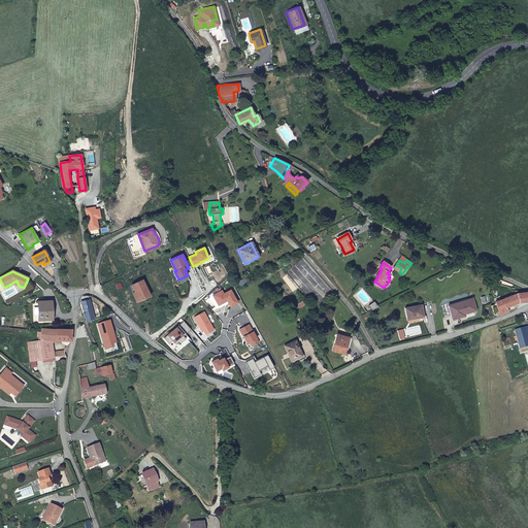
[(143,279),(133,285),(135,291),(136,292),(137,291),(141,300),(151,296),(143,279)]
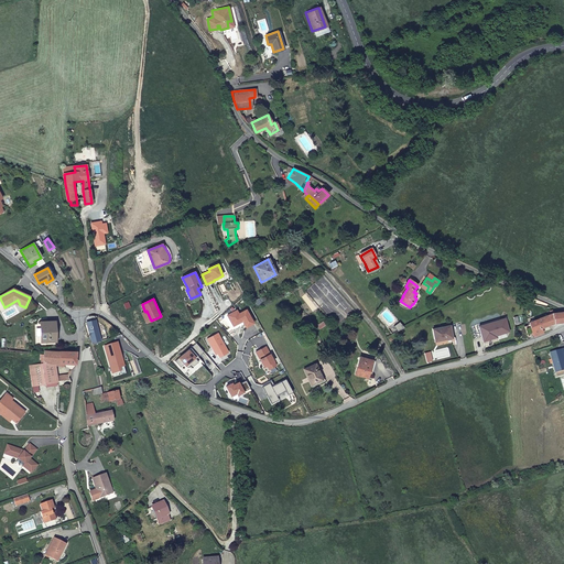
[(237,311),(227,316),(234,326),(242,322),(246,328),(253,324),(247,311),(239,314),(237,311)]
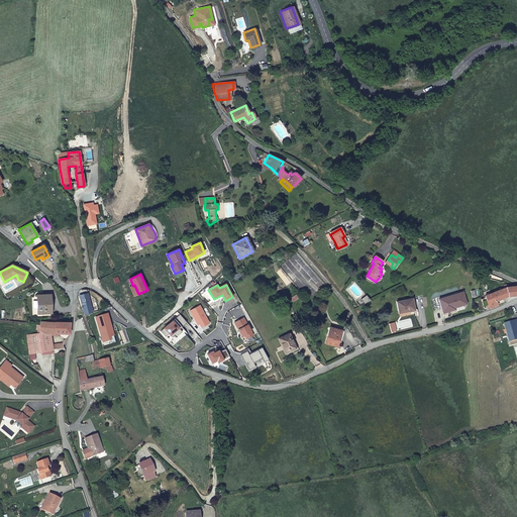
[(507,288),(508,297),(516,295),(515,287),(507,288)]
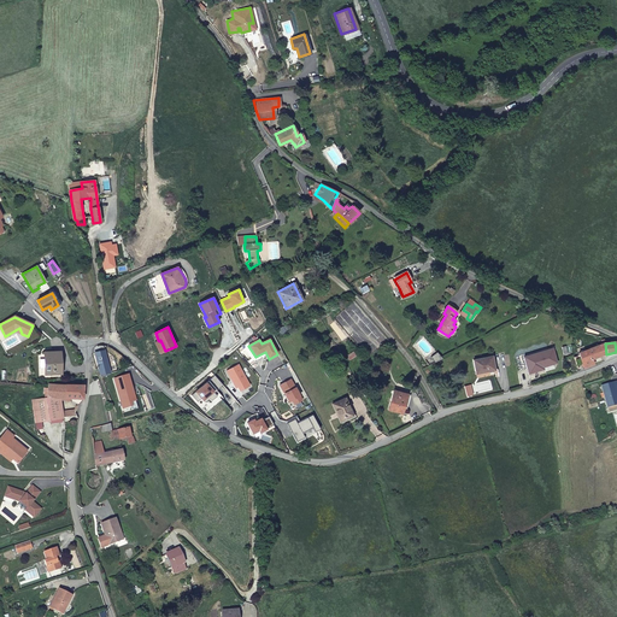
[(603,344),(577,354),(577,356),(574,358),(577,368),(582,366),(582,369),(594,365),(592,359),(606,354),(605,344),(603,344)]
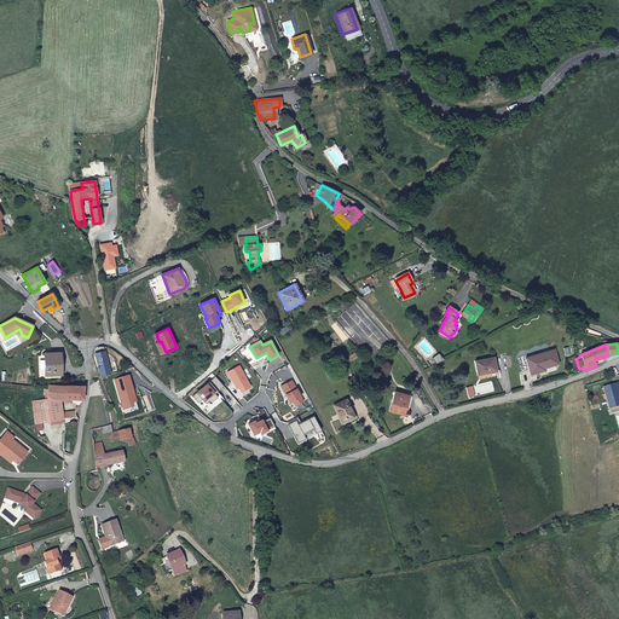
[(554,350),(525,359),(530,374),(542,370),(541,368),(557,363),(554,350)]
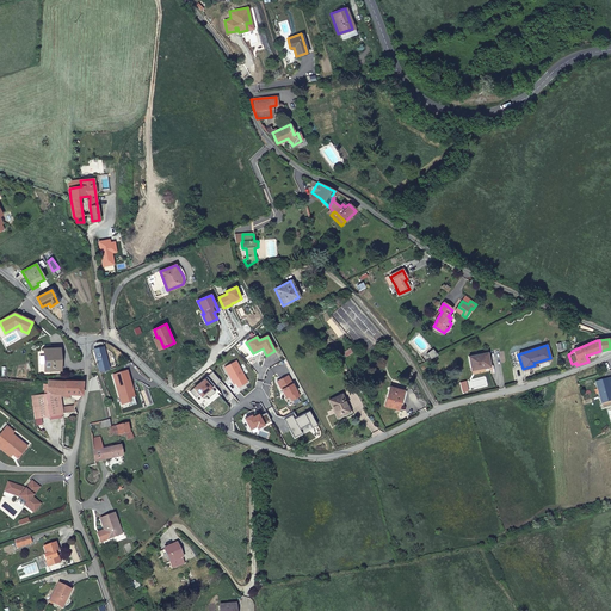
[(59,349),(44,349),(44,371),(60,370),(59,349)]
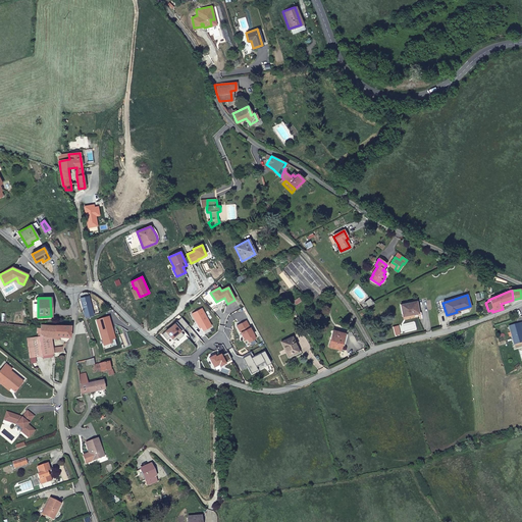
[(81,300),(85,317),(93,315),(88,298),(81,300)]
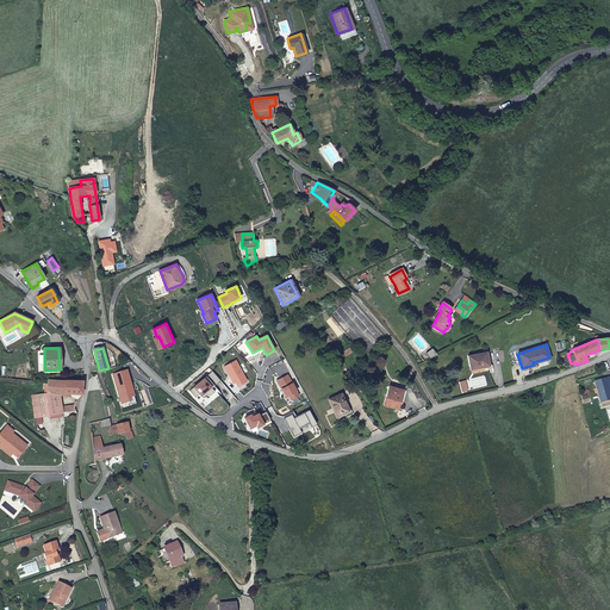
[(428,353),(431,358),(439,355),(433,348),(428,353)]
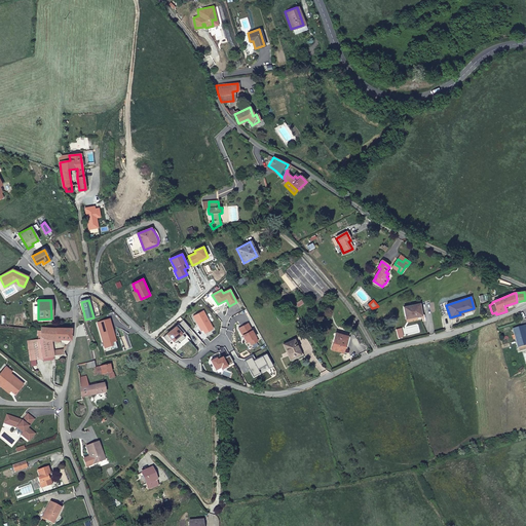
[(421,316),(419,304),(404,307),(406,318),(421,316)]
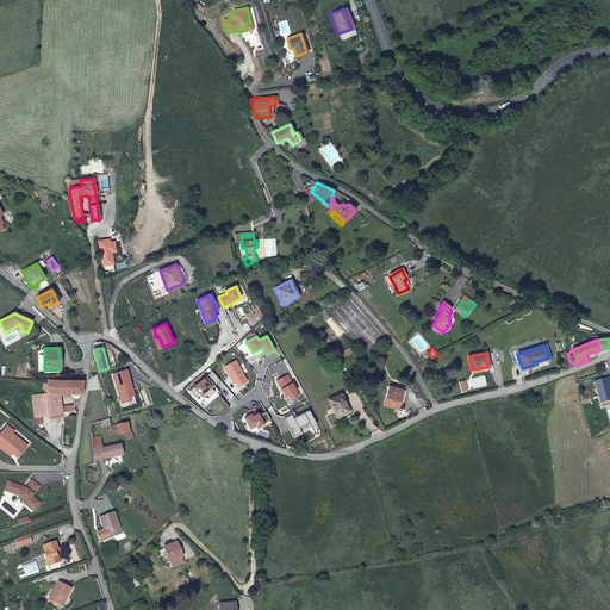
[(534,365),(522,368),(523,371),(536,366),(535,365),(551,359),(549,358),(533,362),(534,365)]
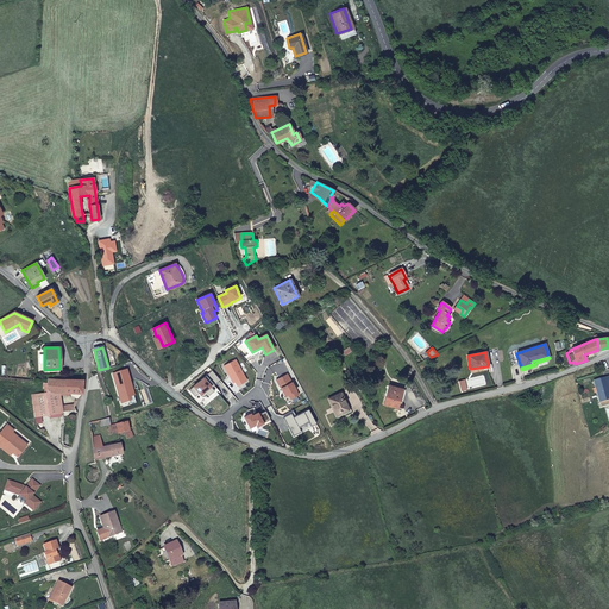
[(234,360),(224,366),(233,383),(234,382),(237,385),(246,381),(234,360)]
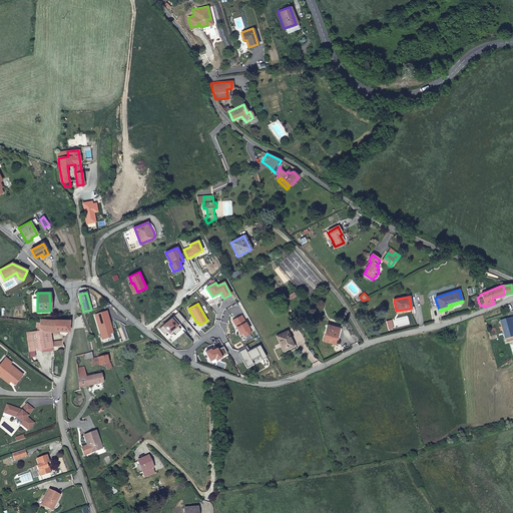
[(105,312),(94,316),(102,340),(109,338),(108,335),(112,334),(105,312)]
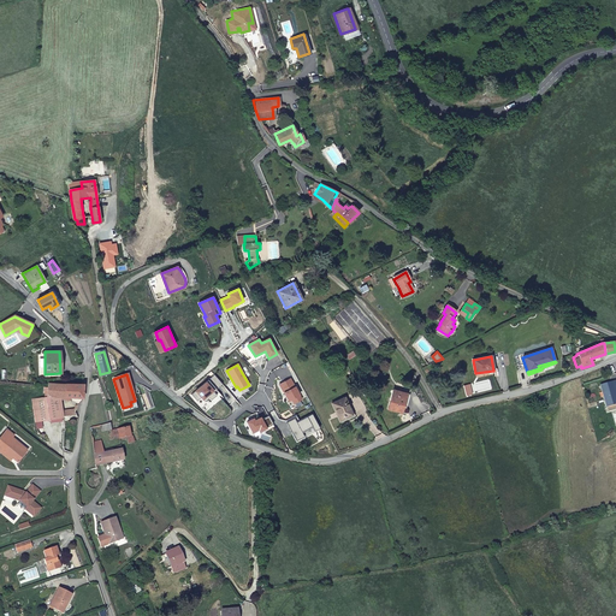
[(191,395),(197,402),(201,398),(205,402),(209,398),(211,401),(217,396),(213,391),(215,389),(217,390),(223,385),(214,375),(191,395)]
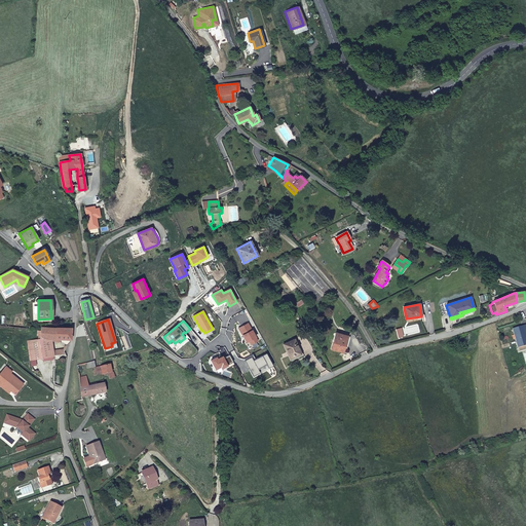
[(249,323),(238,329),(246,343),(249,341),(251,345),(258,341),(249,323)]
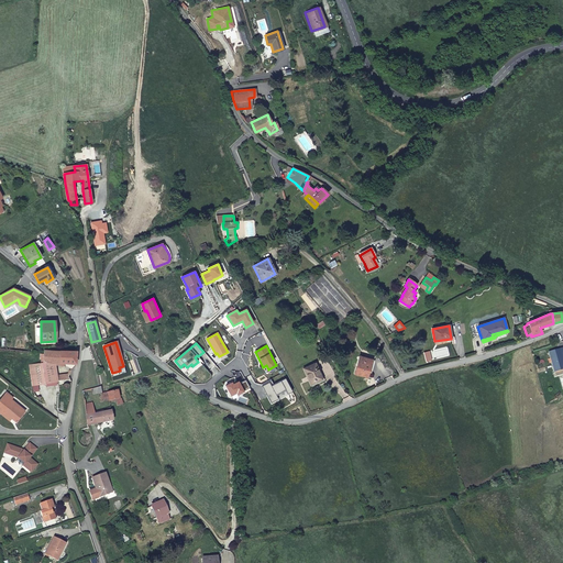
[(562,348),(548,352),(553,372),(554,372),(562,368),(562,348)]
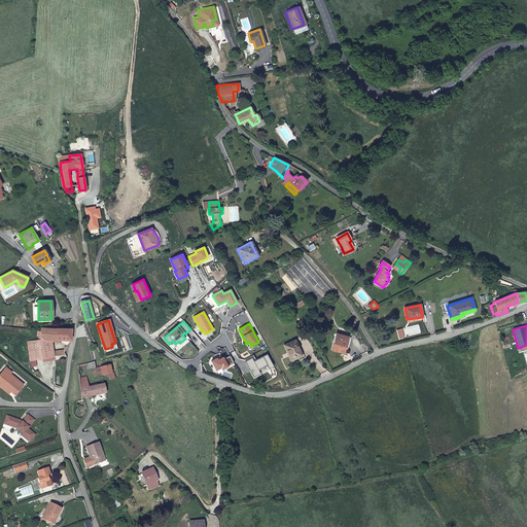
[(70,337),(70,329),(40,328),(39,341),(48,340),(51,340),(69,340),(70,337)]
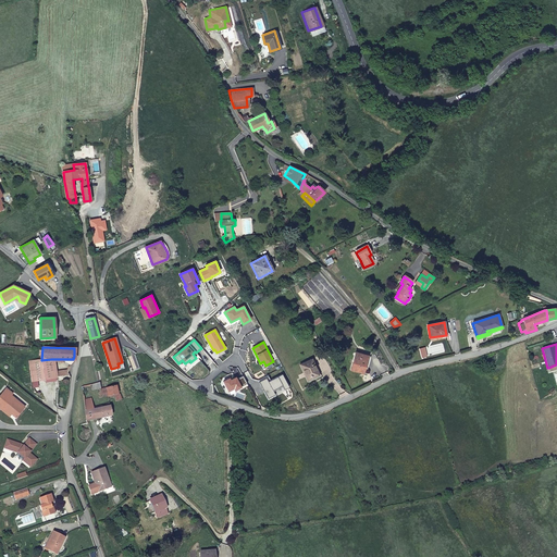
[(362,373),(368,357),(356,354),(350,369),(362,373)]
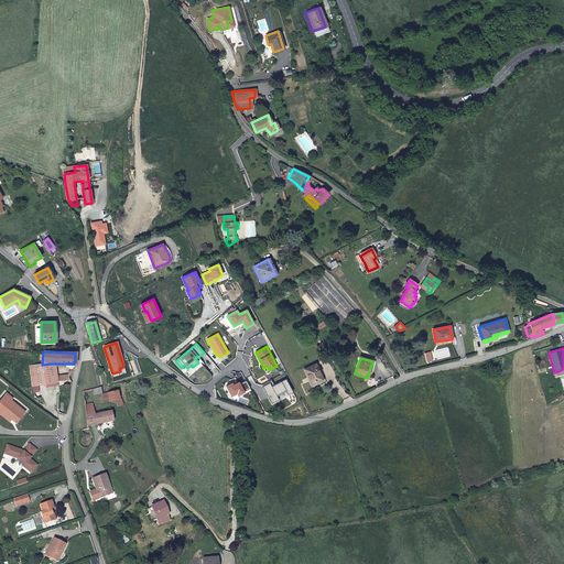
[(56,382),(52,364),(42,365),(44,379),(40,381),(42,386),(56,382)]
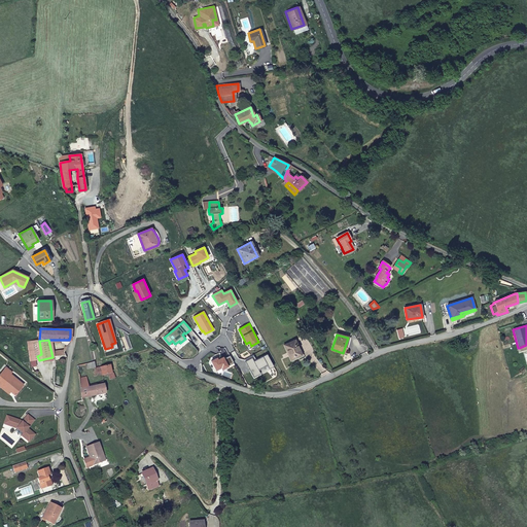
[(41,354),(39,341),(26,344),(30,362),(39,360),(37,356),(41,354)]
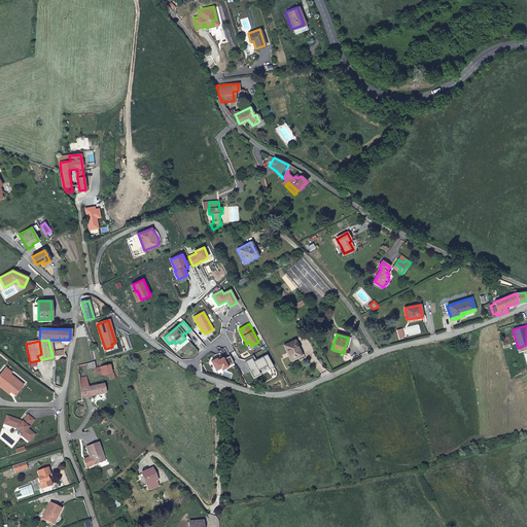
[(302,355),(294,341),(284,345),(290,360),(302,355)]
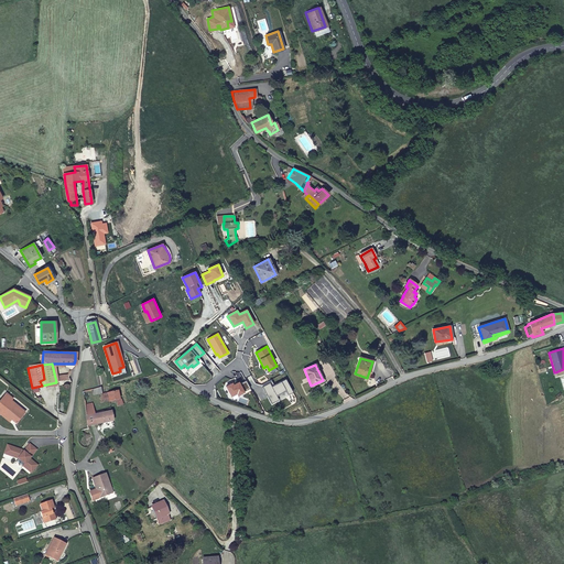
[(270,380),(261,386),(271,404),(279,400),(275,396),(285,391),(288,396),(292,393),(284,380),(273,386),(270,380)]
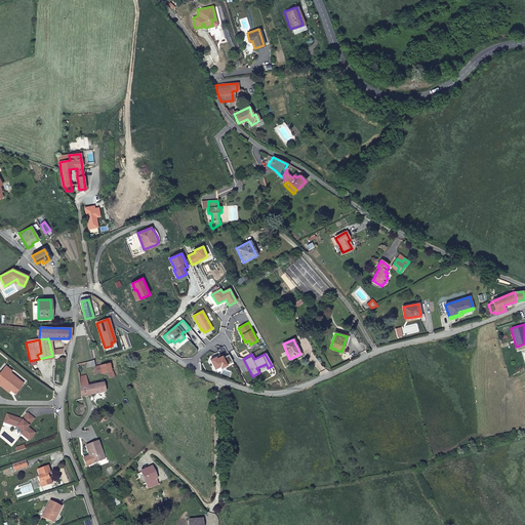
[(215,357),(210,360),(214,369),(219,366),(220,368),(233,362),(229,355),(221,358),(221,356),(218,358),(216,359),(215,357)]
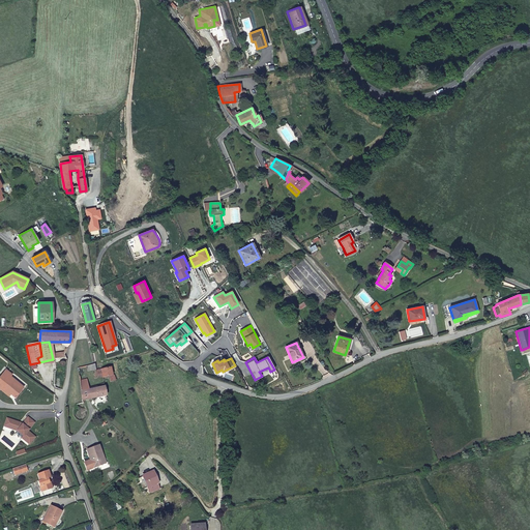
[(111,382),(116,381),(114,375),(113,376),(111,367),(100,370),(95,371),(96,378),(101,377),(102,378),(110,377),(111,382)]
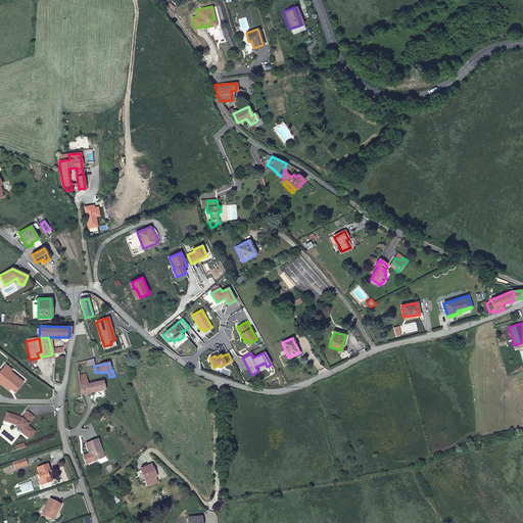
[(12,369),(6,364),(0,370),(0,382),(2,380),(11,387),(15,390),(24,381),(10,370),(12,369)]
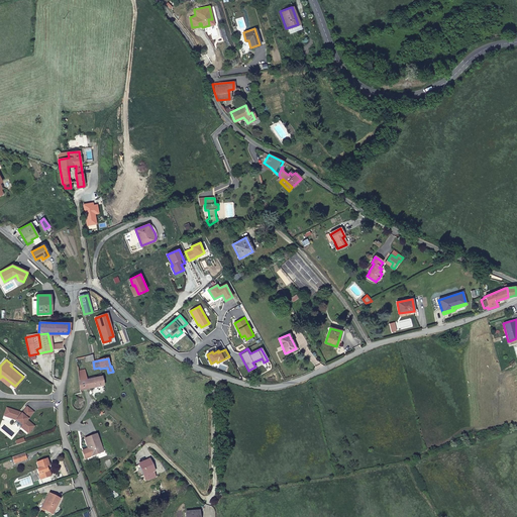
[(103,386),(101,378),(86,380),(84,371),(78,371),(80,391),(103,386)]
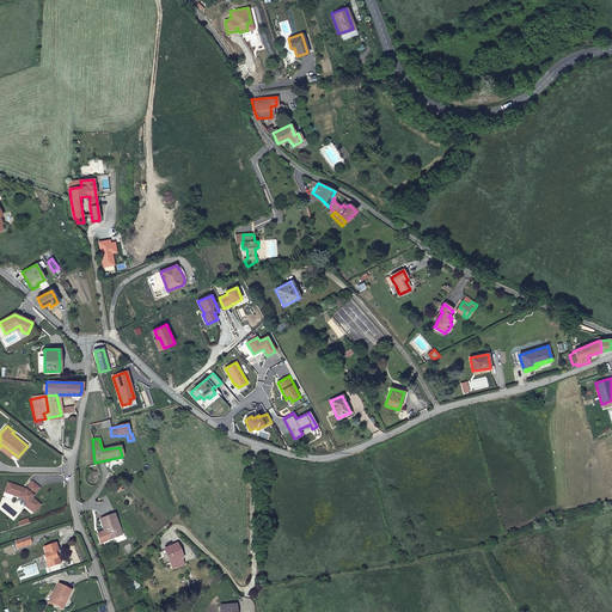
[(13,453),(2,445),(0,447),(11,457),(13,453)]
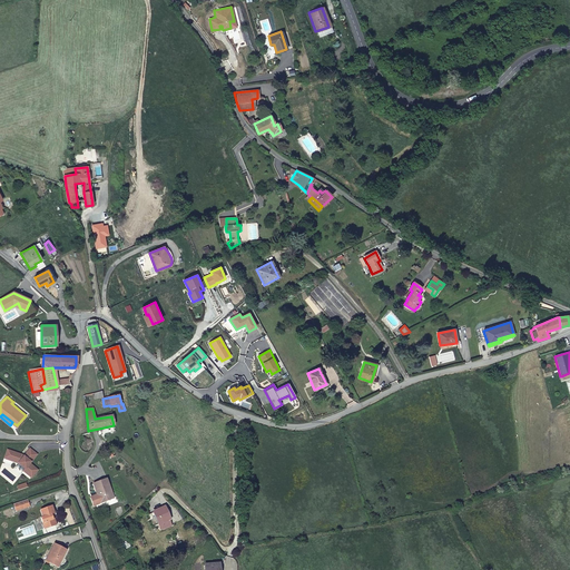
[(31,449),(26,455),(23,458),(21,457),(21,454),(11,451),(9,460),(18,463),(19,463),(26,469),(25,471),(32,478),(39,470),(31,463),(38,454),(31,449)]
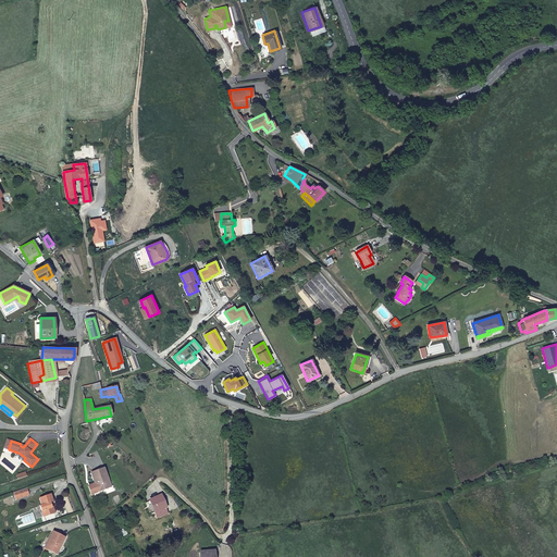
[(109,481),(104,468),(91,472),(96,483),(97,485),(95,486),(94,483),(89,485),(93,493),(99,491),(110,486),(108,481),(109,481)]
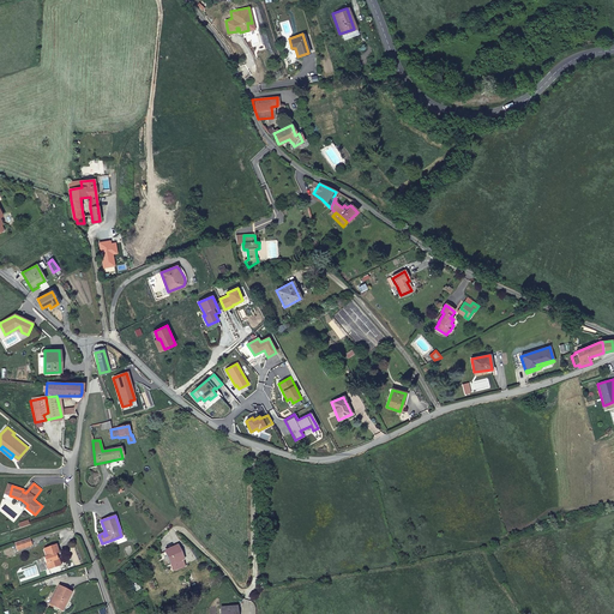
[(18,553),(28,549),(25,541),(16,545),(18,553)]
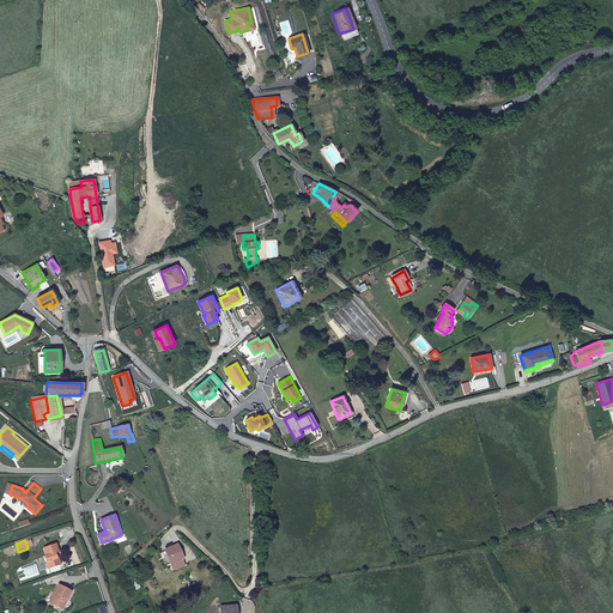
[(44,551),(46,558),(44,558),(48,570),(61,566),(60,559),(58,560),(55,556),(59,554),(56,546),(44,551)]
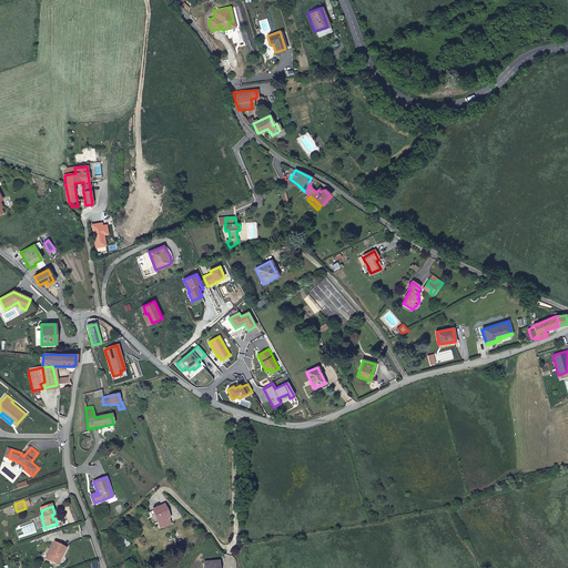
[(171,524),(163,506),(153,510),(161,528),(171,524)]
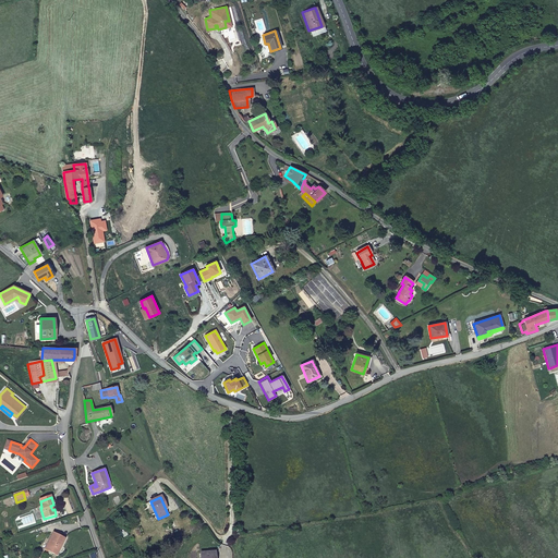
[(45,549),(56,555),(59,547),(64,538),(52,533),(44,549),(45,549)]
